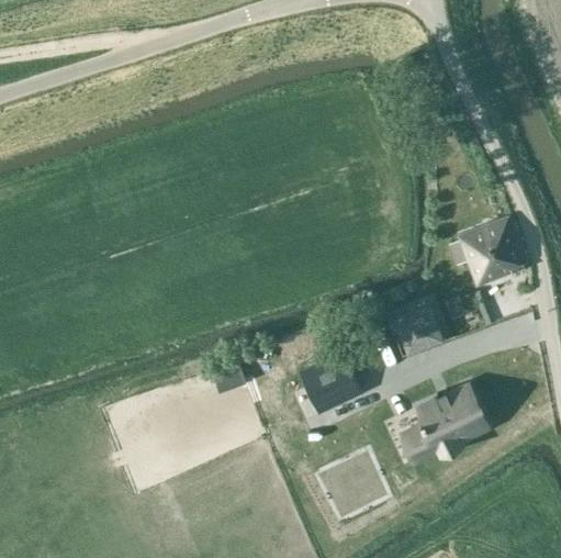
[(475,288),(489,282),(511,275),(509,270),(526,263),(508,219),(494,223),(492,219),(471,226),(473,231),(437,245),(447,275),(468,267),(475,288)]
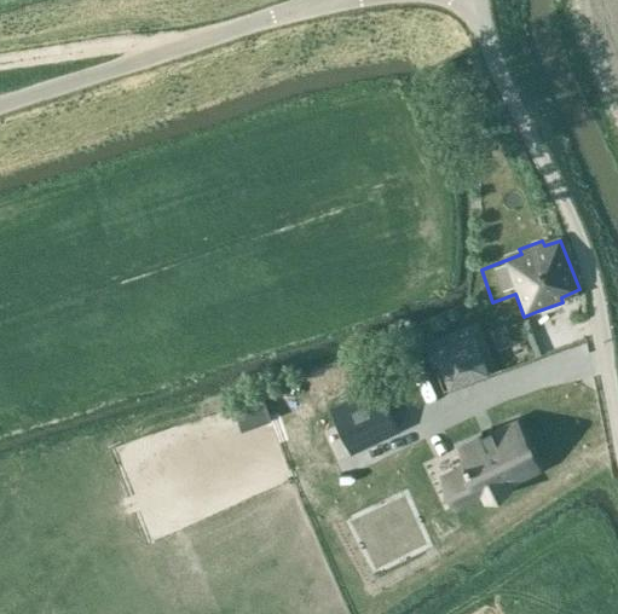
[(445,386),(484,371),(471,335),(432,348),(445,386)]
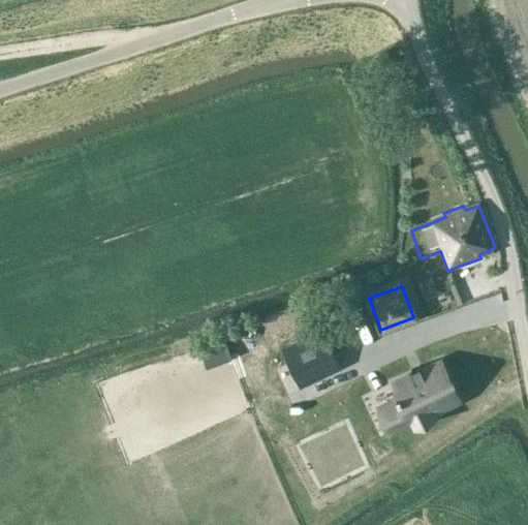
[(299,390),(340,370),(323,333),(281,352),(299,390)]
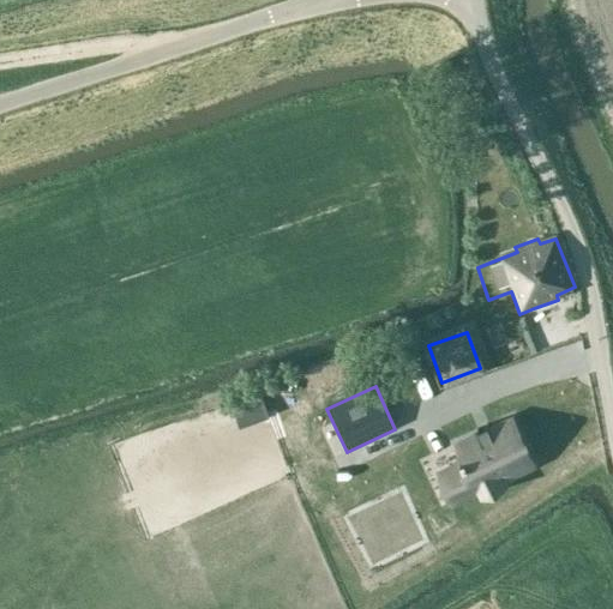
[(463,464),(449,471),(461,500),(479,493),(480,496),(504,486),(503,482),(533,468),(511,421),(490,432),(487,427),(486,428),(487,432),(480,435),(479,432),(476,432),(479,436),(457,446),(464,459),(462,460),(463,464)]
